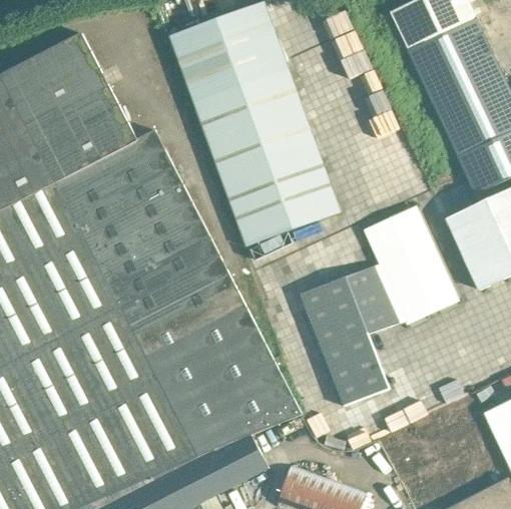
[(403,43),(471,11),(465,0),(410,0),(387,11),(403,43)]
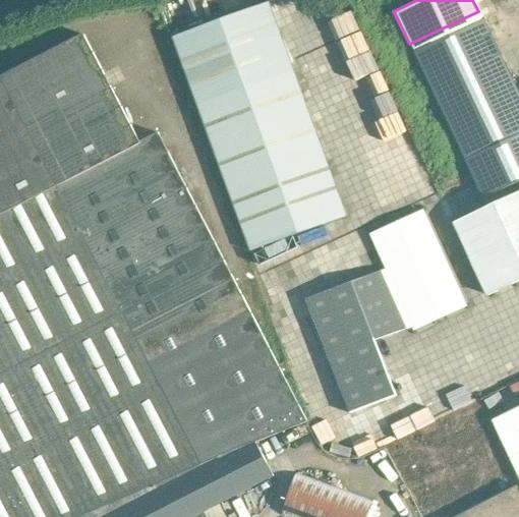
[(269,4),(173,38),(251,252),(252,253),(348,219),(269,4)]
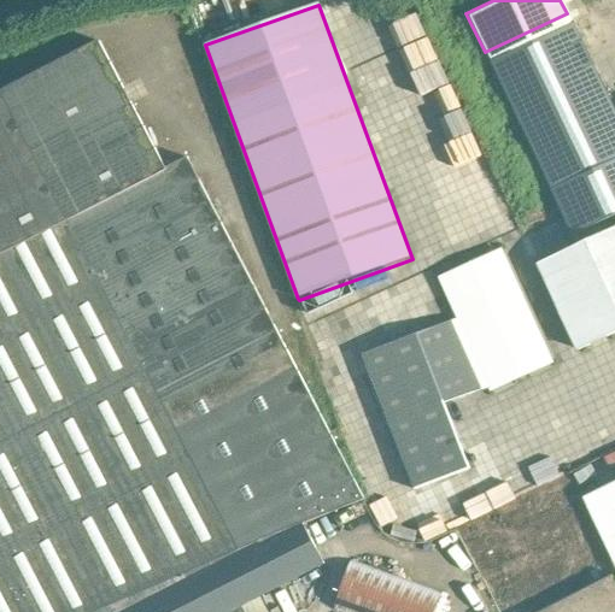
[(614,187),(614,115),(569,18),(567,13),(485,52),(562,212),(614,187)]
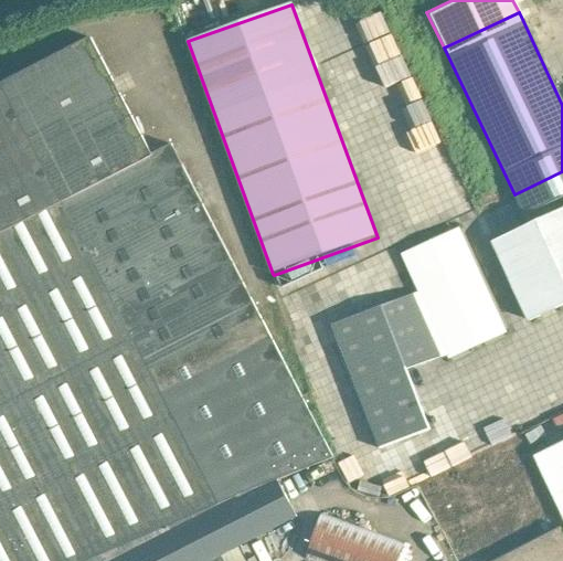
[(385,131),(357,23),(322,33),(351,141),(385,131)]
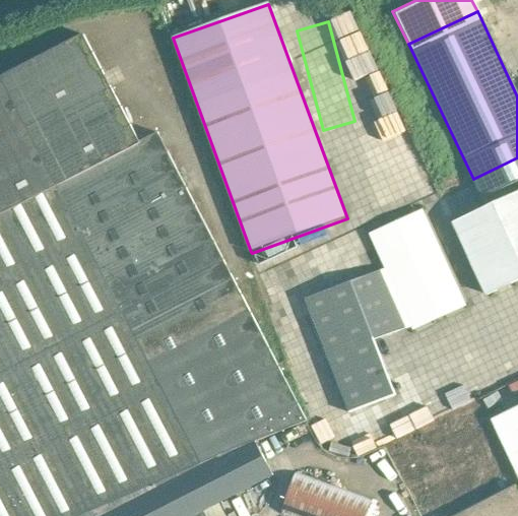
[(47,133),(47,143),(64,144),(64,116),(63,115),(64,100),(69,100),(80,94),(83,101),(83,124),(94,125),(94,113),(100,111),(101,72),(109,91),(115,89),(114,86),(114,71),(95,33),(88,33),(16,65),(22,78),(34,78),(38,88),(38,99),(44,111),(44,127),(47,133)]
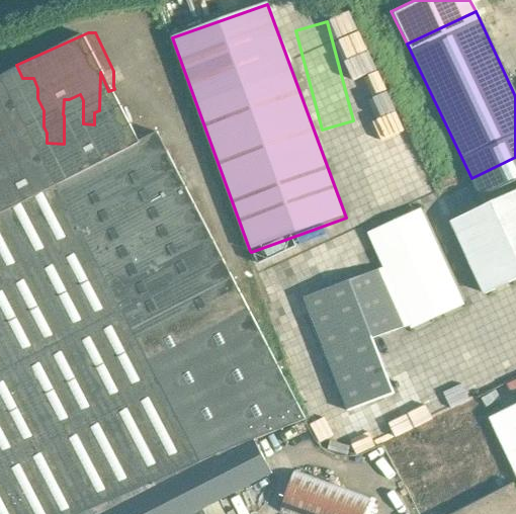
[(132,104),(112,109),(116,126),(129,123),(131,133),(138,131),(132,104)]
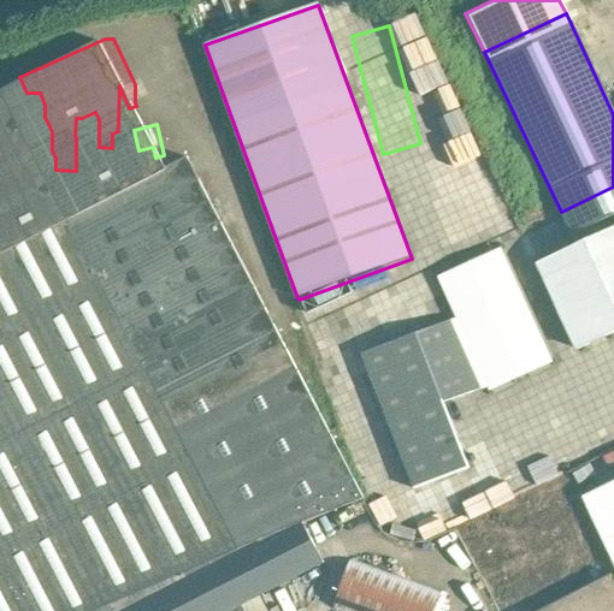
[(424,155),(429,179),(456,175),(452,150),(424,155)]
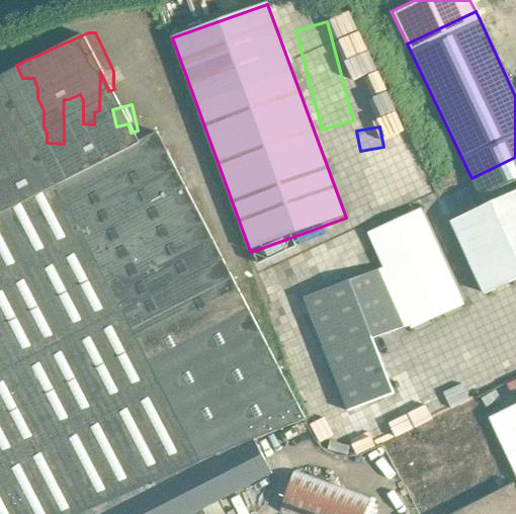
[(328,160),(342,155),(335,135),(320,141),(328,160)]
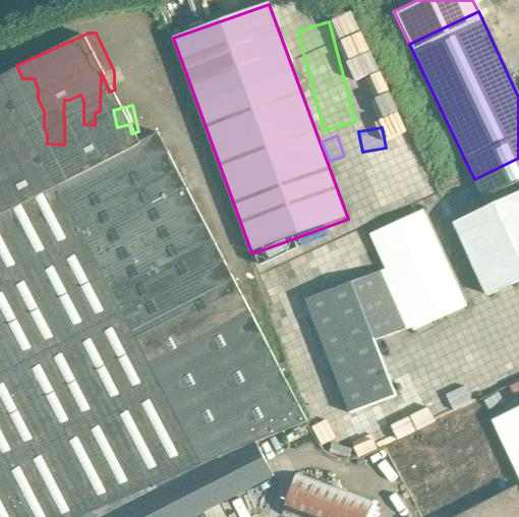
[(363,155),(369,173),(389,168),(384,149),(363,155)]
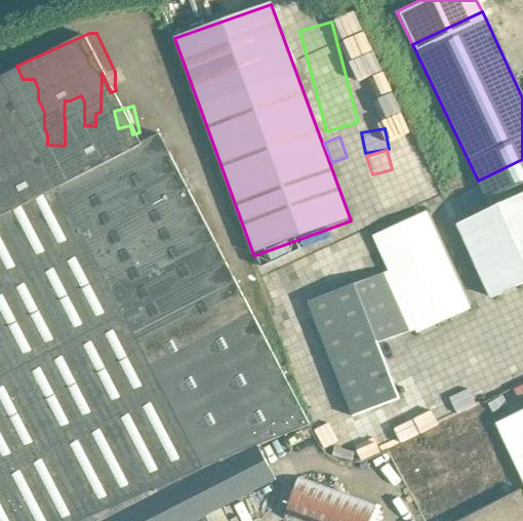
[(489,296),(522,280),(522,190),(454,223),(489,296)]
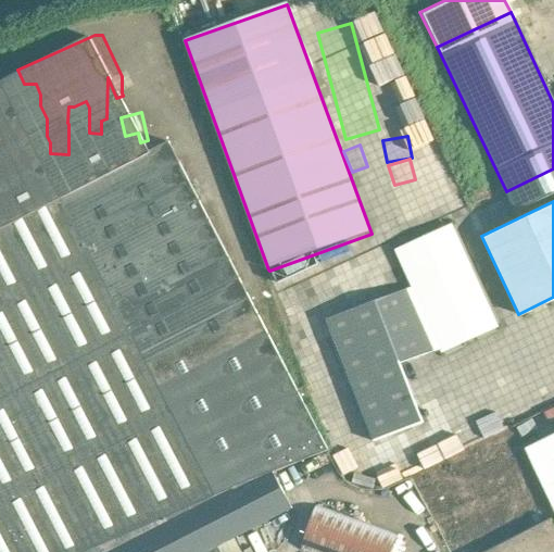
[(440,348),(494,323),(450,224),(394,249),(440,348)]
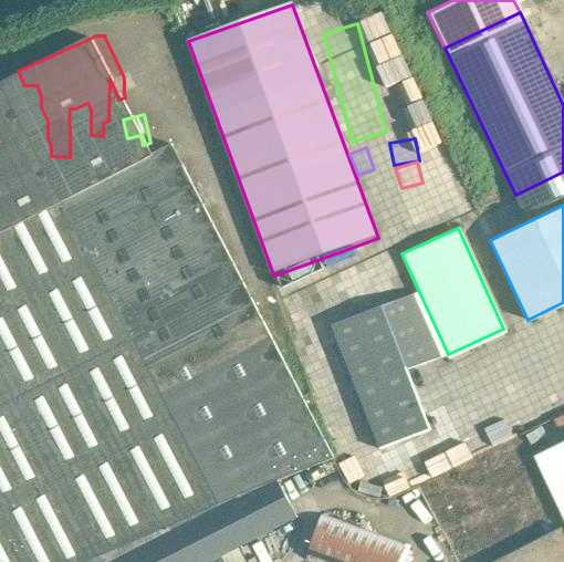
[(350,295),(362,290),(352,269),(340,274),(350,295)]
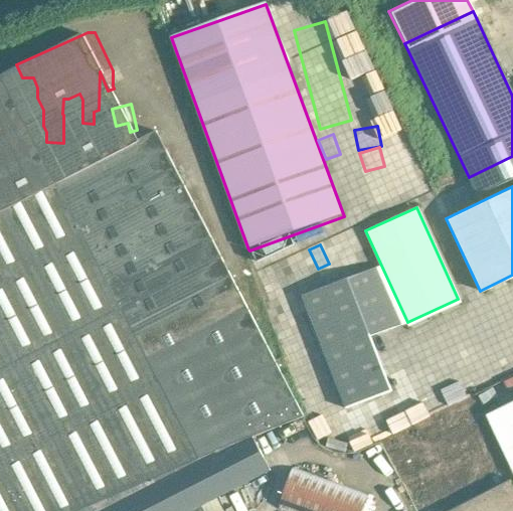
[(376,394),(389,389),(367,333),(393,323),(368,268),(301,294),(344,407),(360,400),(376,394)]
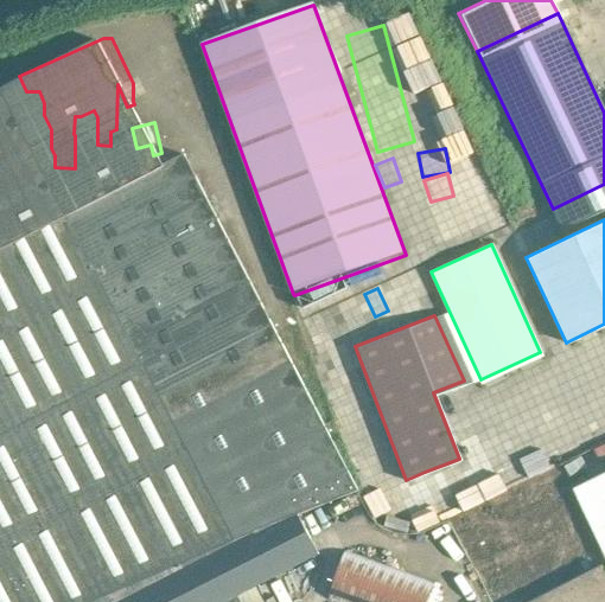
[(279,476),(263,482),(258,465),(242,471),(235,448),(222,453),(244,525),(290,511),(279,476)]
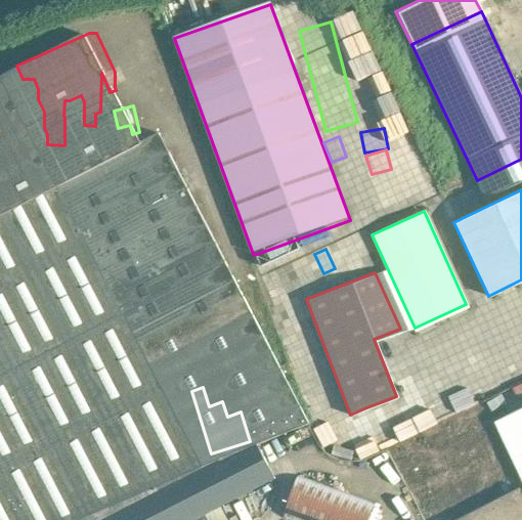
[(269,393),(275,425),(309,419),(304,387),(269,393)]
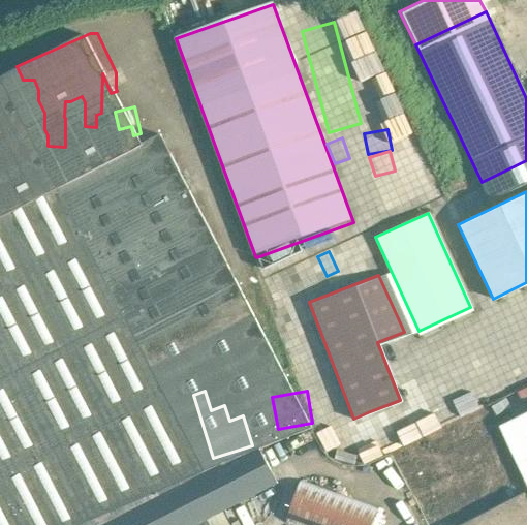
[(526,408),(496,423),(526,488),(526,408)]
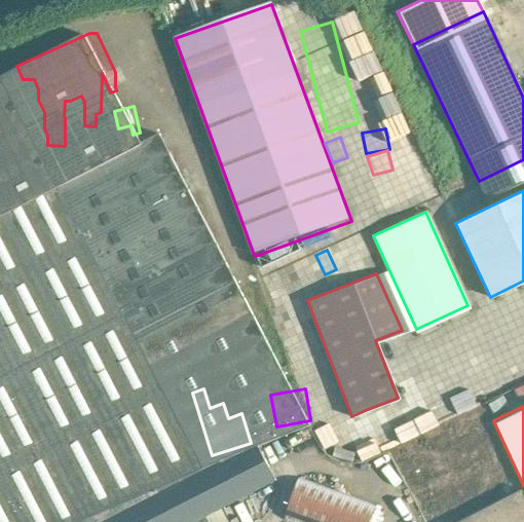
[(193,521),(203,517),(275,480),(258,446),(92,516),(96,521),(193,521)]
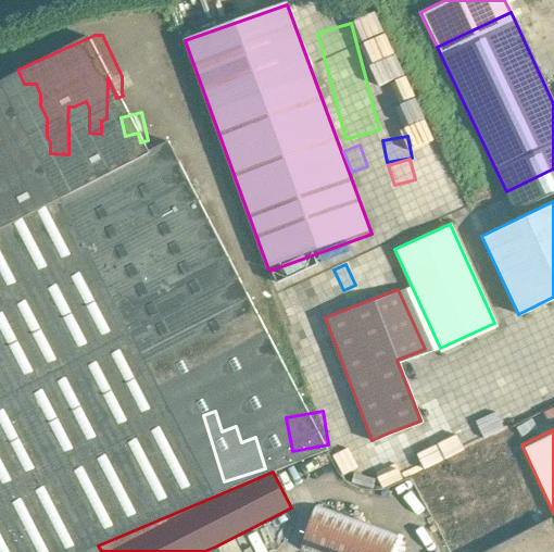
[(300,544),(319,551),(389,551),(397,531),(314,503),(300,544)]
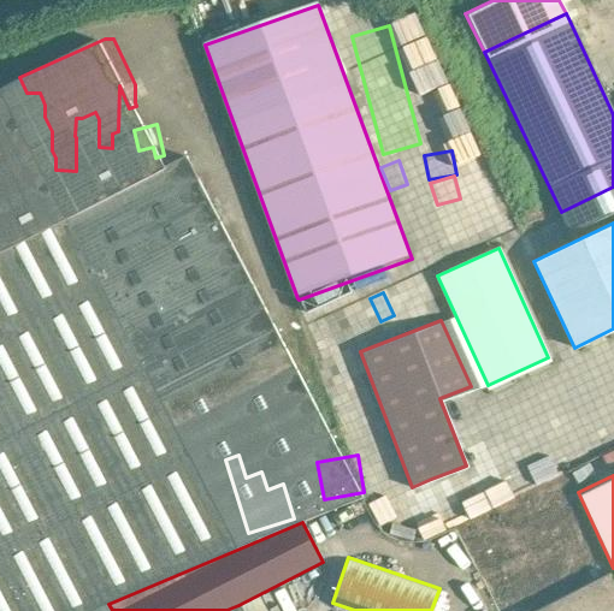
[(613,610),(613,582),(609,573),(530,610),(613,610)]
